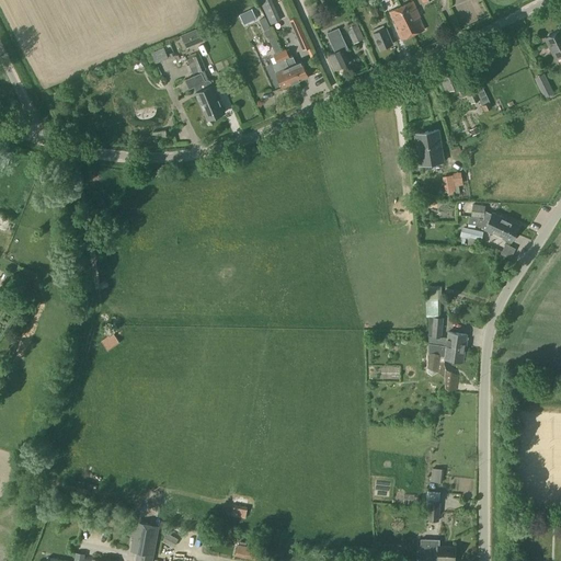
[(274,0),(265,0),(273,20),(282,16),(274,0)]
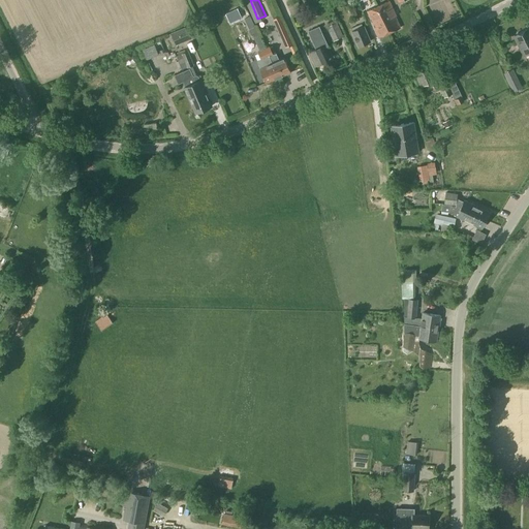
[(377,7),(390,33),(400,29),(395,18),(396,17),(390,2),(377,7)]
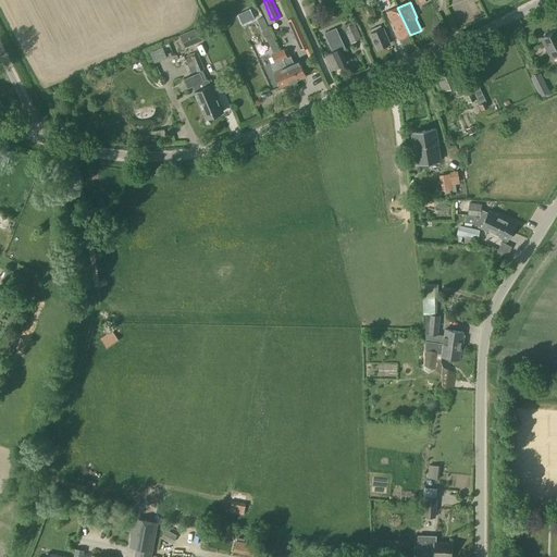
[(410,35),(397,8),(386,12),(399,40),(410,35)]
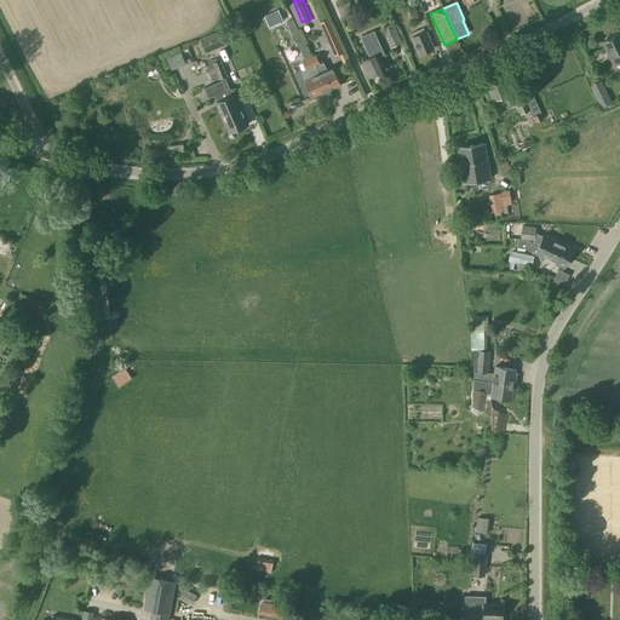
[(269,27),(281,21),(277,12),(264,18),(269,27)]
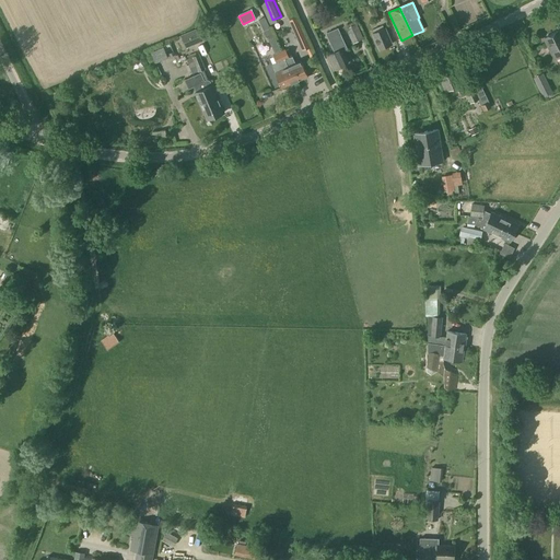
[(348,28),(353,42),(362,38),(356,25),(348,28)]
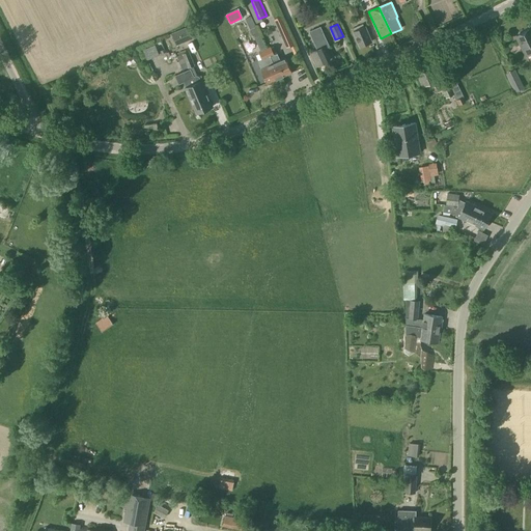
[(284,27),(279,29),(287,48),(292,46),(284,27)]
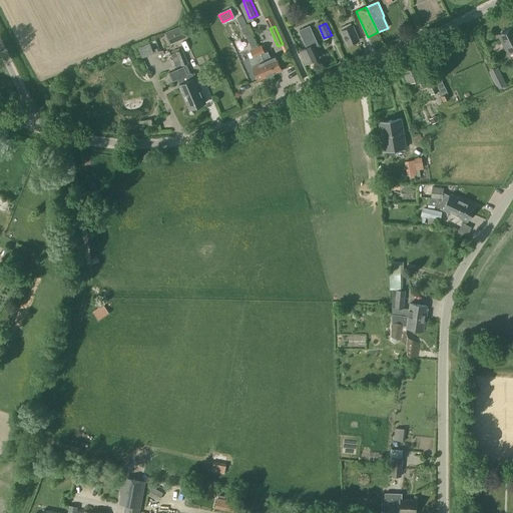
[(341,31),(348,46),(359,41),(352,26),(341,31)]
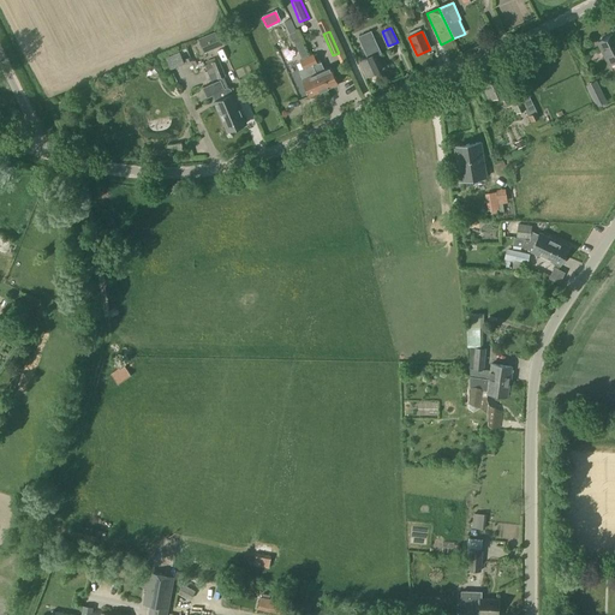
[(198,40),(204,53),(220,46),(214,33),(198,40)]
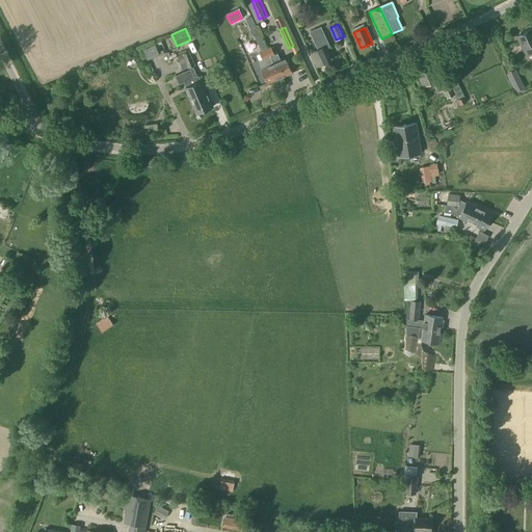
[(321,28),(310,32),(318,51),(311,54),(317,67),(330,60),(325,49),(329,47),(321,28)]
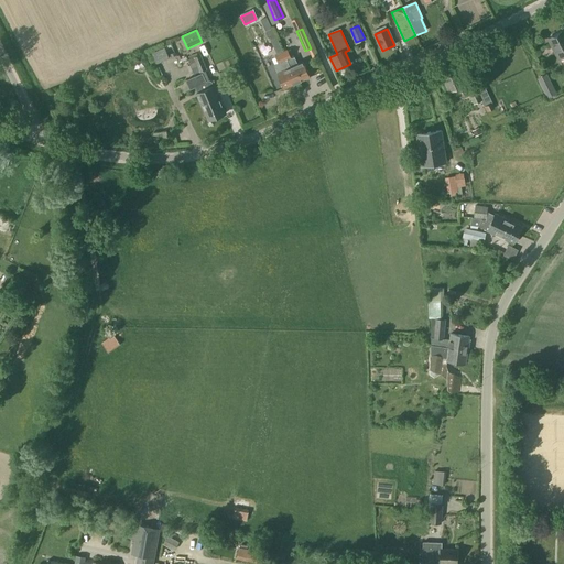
[(549,39),(559,60),(563,56),(563,31),(549,39)]
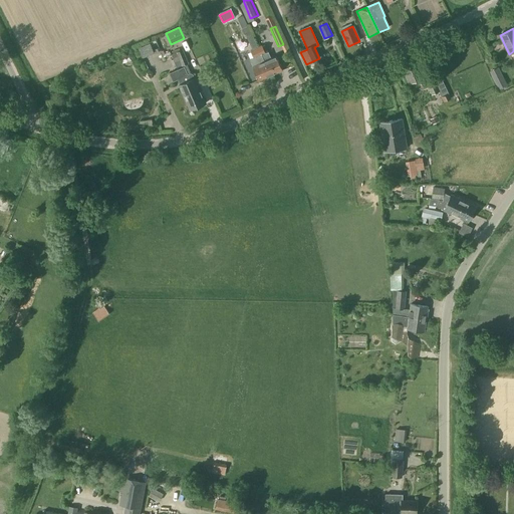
[(247,37),(252,49),(257,47),(252,34),(247,37)]
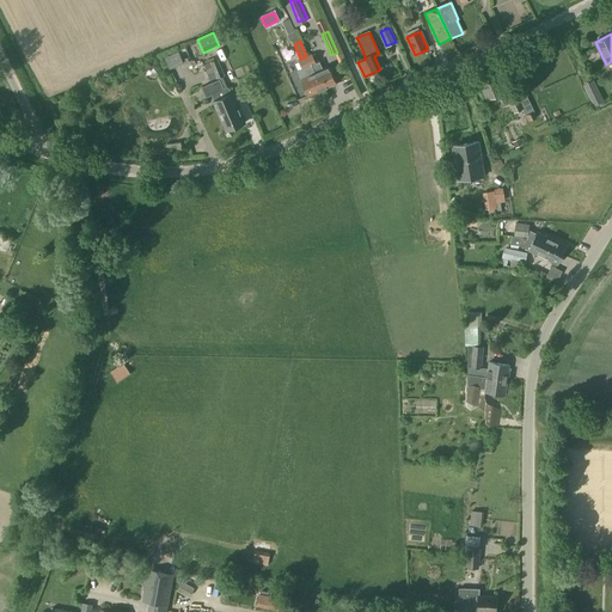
[(187,60),(193,57),(188,48),(182,50),(187,60)]
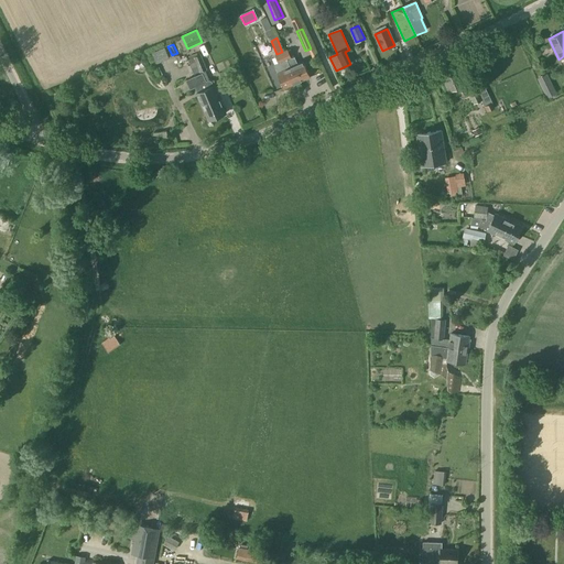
[(275,56),(278,63),(291,57),(288,51),(275,56)]
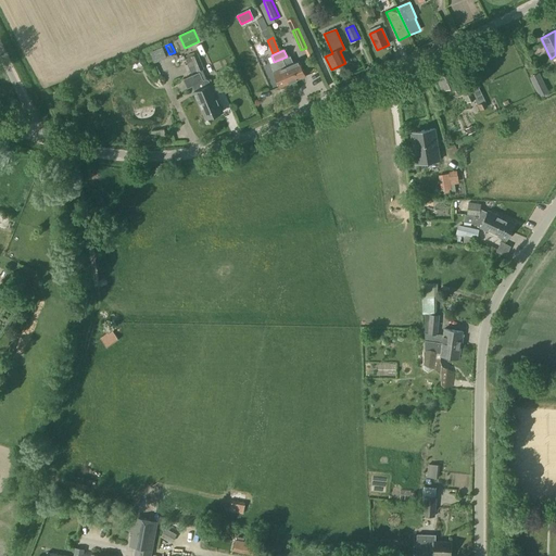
[(193,63),(197,71),(203,68),(200,60),(199,61),(197,54),(191,58),(193,63)]
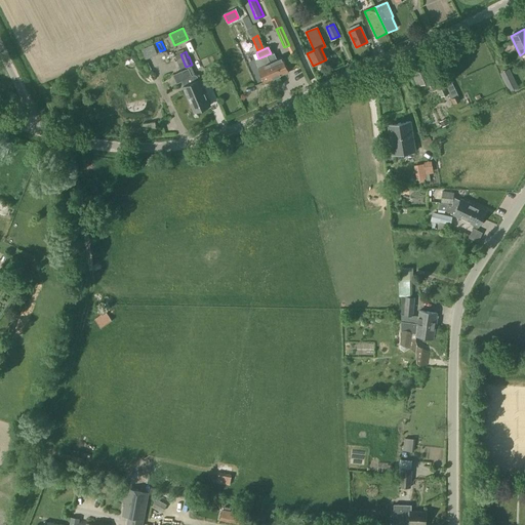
[(175,56),(177,62),(179,69),(186,67),(183,59),(180,54),(175,56)]
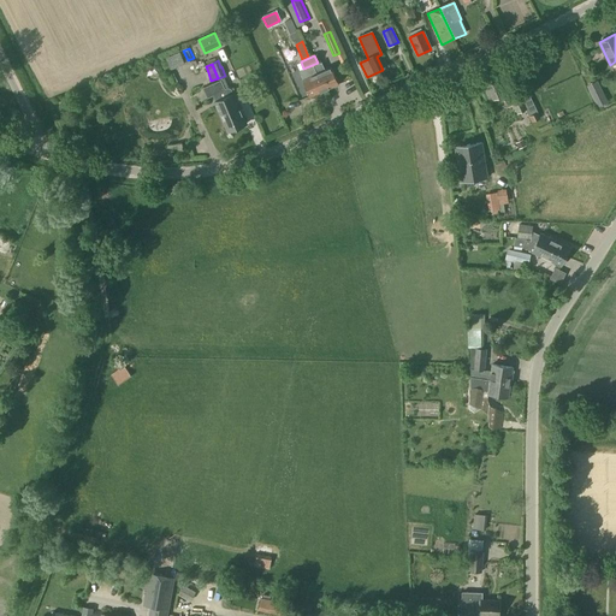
[(313,66),(317,75),(324,92),(338,84),(331,69),(324,71),(320,64),(313,66)]
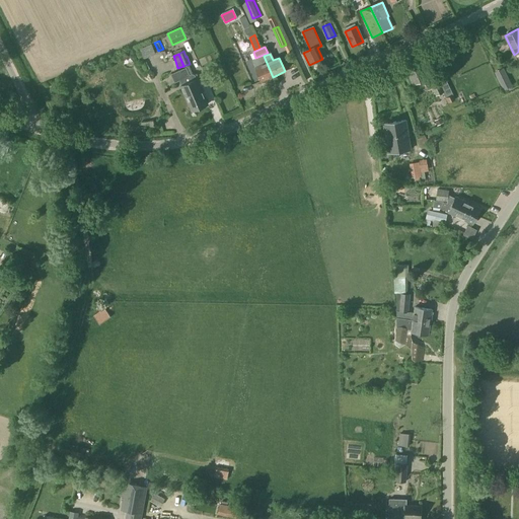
[(273,77),(267,63),(254,68),(262,82),(273,77)]
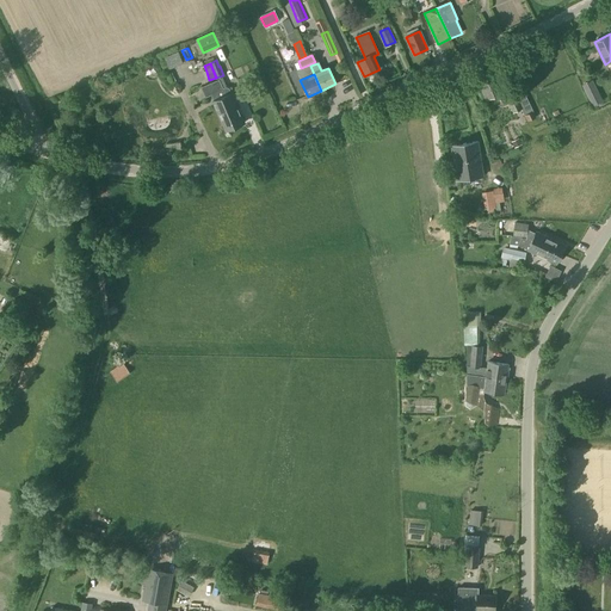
[(477,82),(486,102),(493,98),(495,104),(504,106),(510,104),(513,113),(522,109),(525,116),(534,112),(525,93),(517,97),(516,93),(506,98),(504,92),(495,74),(477,82)]
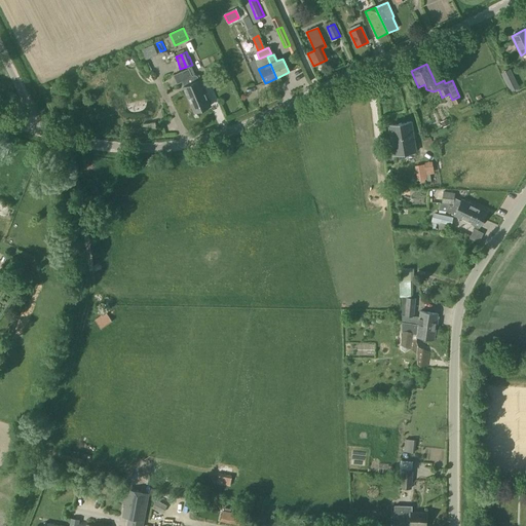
[(191,76),(188,69),(174,75),(177,83),(182,81),(184,86),(183,86),(194,112),(201,109),(191,84),(194,82),(191,76)]
